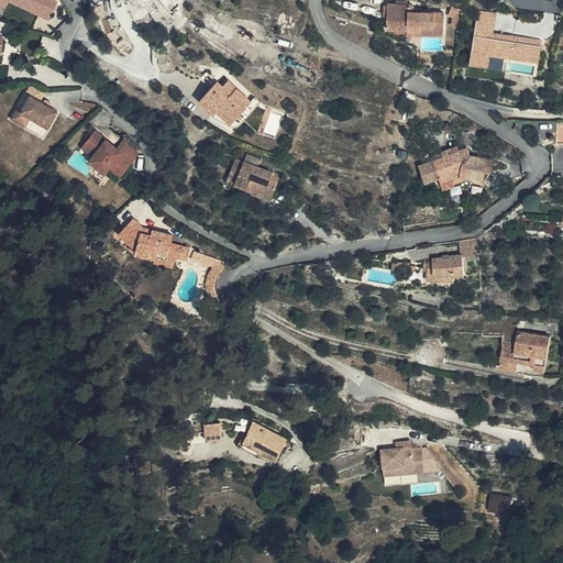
[(0,0),(0,11),(4,13),(9,1),(52,18),(58,0),(0,0)]
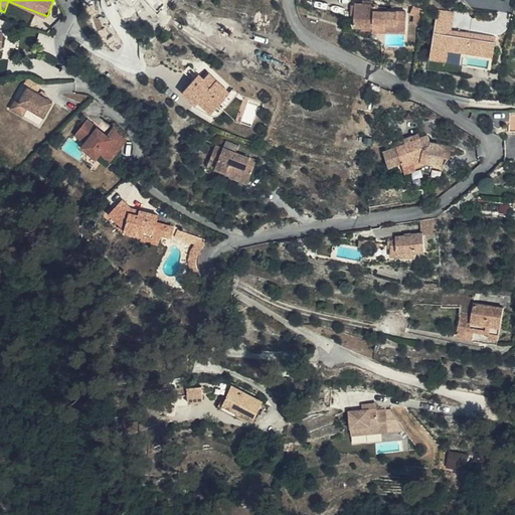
[(373,3),(362,3),(355,2),(355,5),(355,15),(354,26),(361,26),(372,26),(372,22),(384,23),(384,31),(404,31),(405,19),(402,18),(402,11),(386,11),(377,10),(377,7),(378,4),(373,3)]
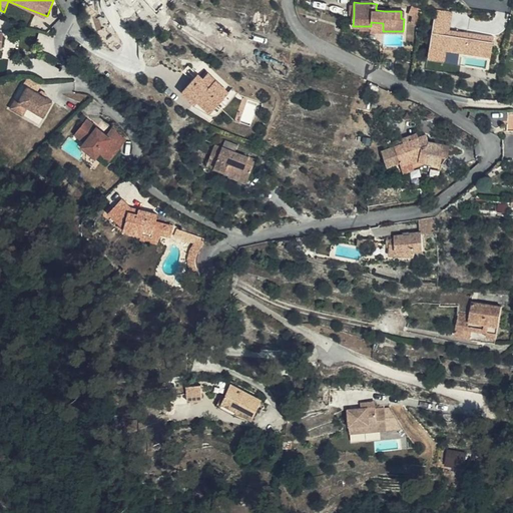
[(419,25),(422,9),(411,6),(408,14),(412,16),(411,23),(419,25)]
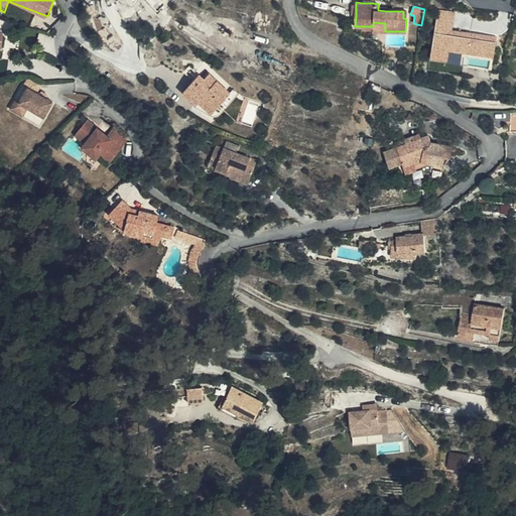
[(449,48),(495,55),(498,34),(454,28),(457,10),(438,8),(431,57),(447,60),(449,48)]
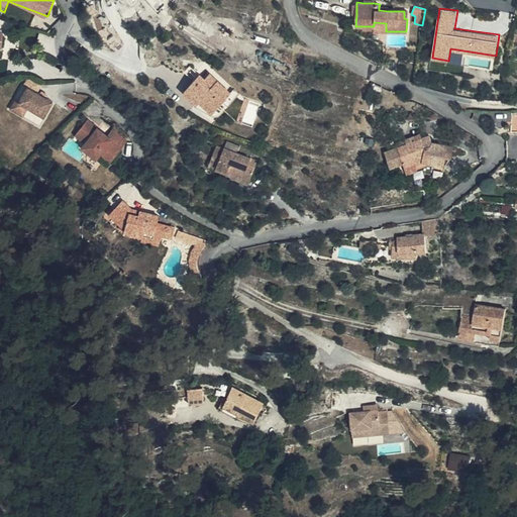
[(374,26),(363,26),(363,29),(386,31),(386,23),(374,22),(374,26)]
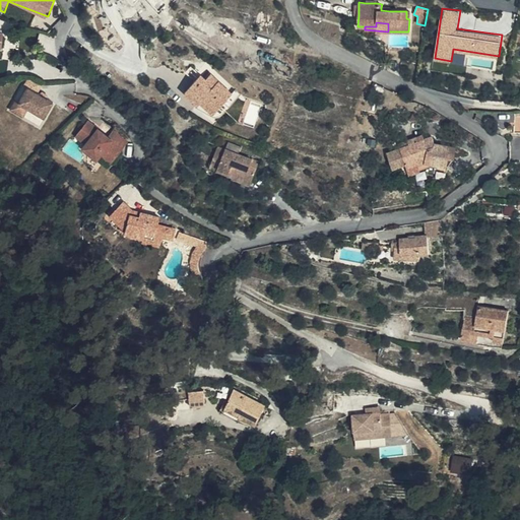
[(466,62),(467,52),(454,51),(452,60),(466,62)]
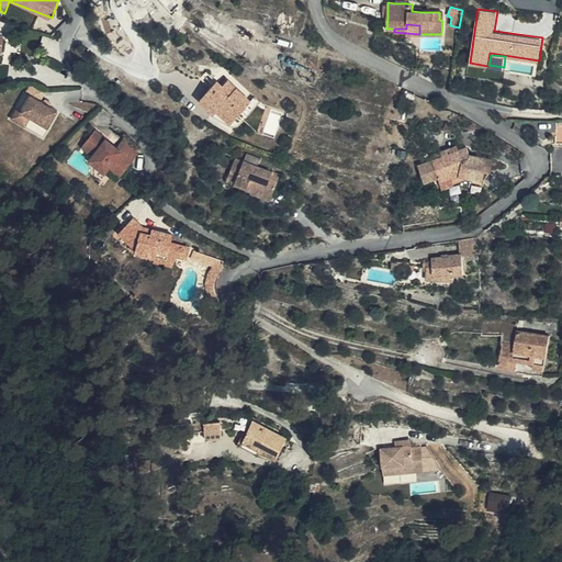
[(254,99),(229,77),(224,83),(218,78),(200,97),(229,124),(254,99)]
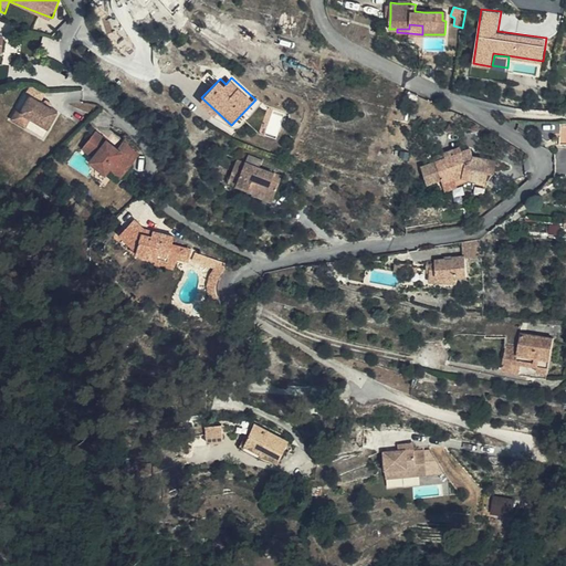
[(29,116),(46,126),(58,108),(39,98),(45,87),(32,80),(25,91),(30,93),(21,107),(17,105),(11,115),(25,123),(29,116)]
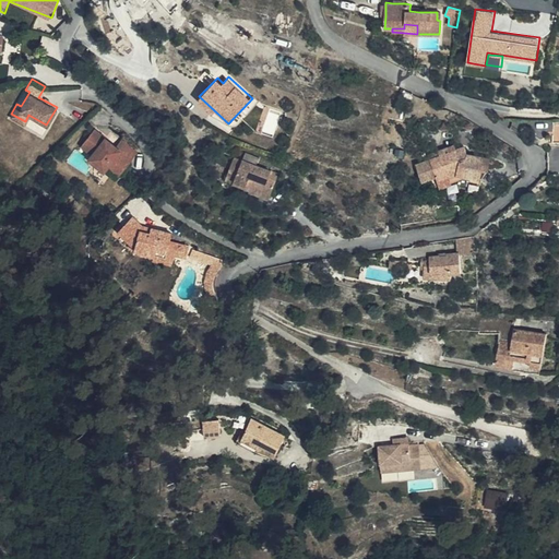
[(43,132),(46,125),(28,115),(25,121),(43,132)]
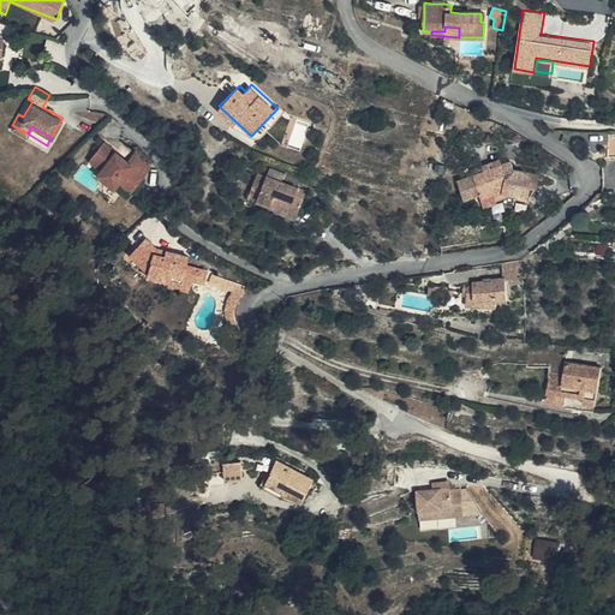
[(103,142),(90,157),(102,167),(97,172),(113,186),(118,180),(131,191),(150,168),(137,157),(131,165),(127,161),(103,142)]
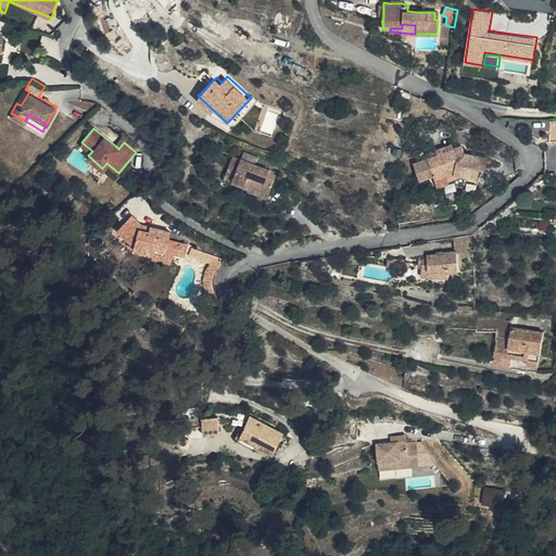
[(118,149),(124,142),(121,139),(115,146),(118,149)]
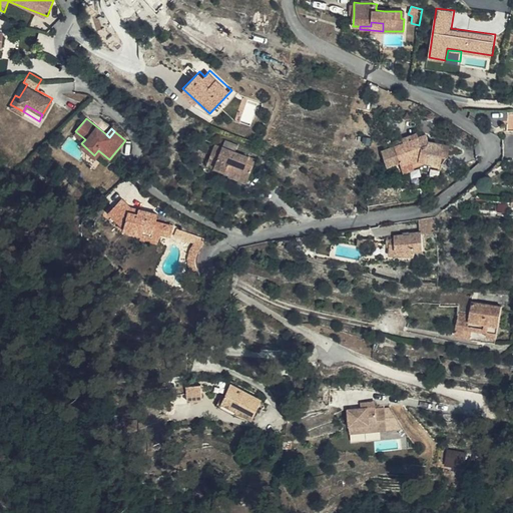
[(85,139),(75,131),(71,135),(74,137),(75,138),(76,139),(76,140),(77,141),(77,142),(77,143),(78,146),(78,147),(78,148),(82,155),(80,158),(92,168),(98,160),(104,165),(109,159),(98,150),(94,155),(81,143),(85,139)]
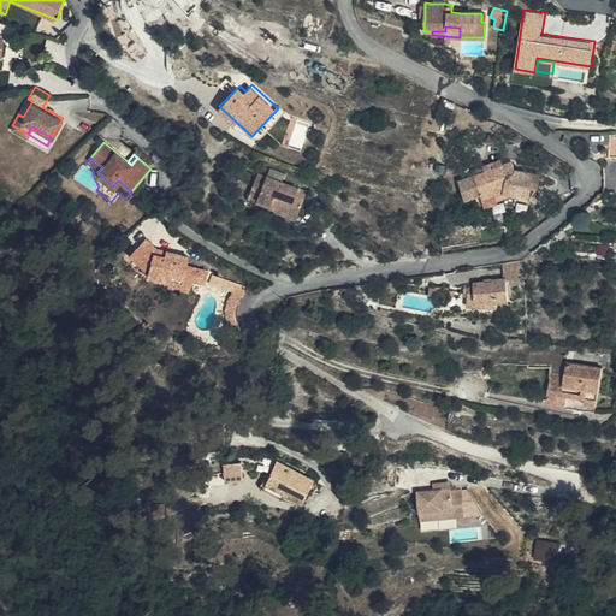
[(491,163),(481,167),(483,171),(473,175),(480,194),(483,200),(495,195),(504,193),(528,196),(529,187),(537,188),(539,173),(514,169),(511,161),(502,165),(493,167),(491,163)]
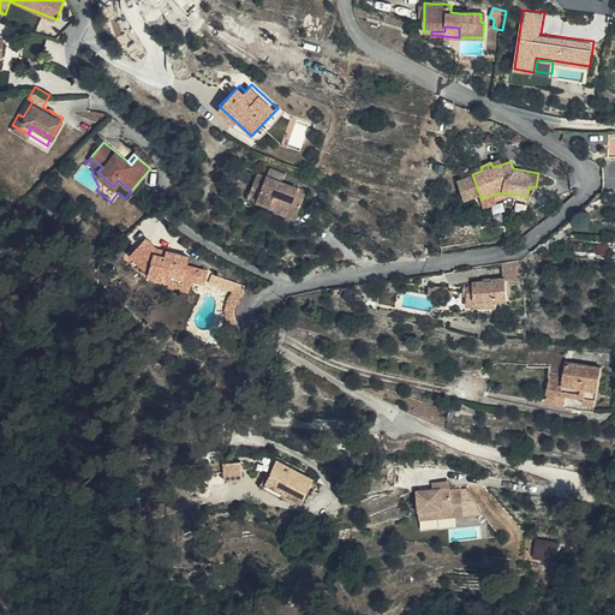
[(312,179),(315,175),(299,169),(298,173),(312,179)]
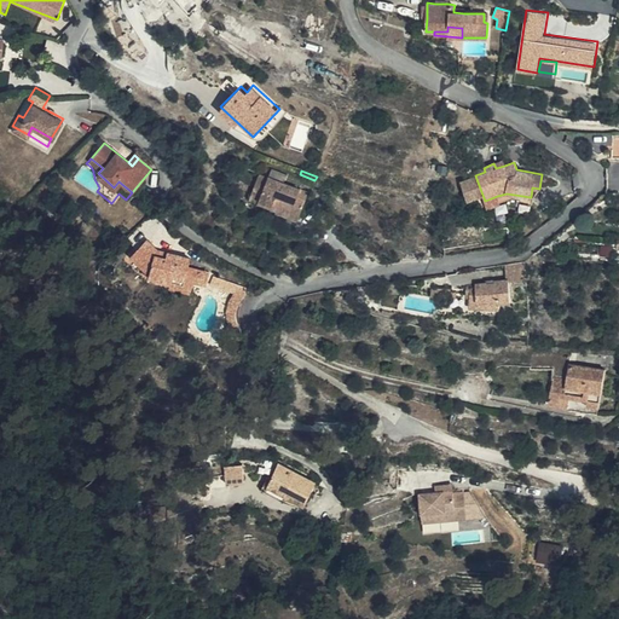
[(276,212),(298,219),(308,191),(259,173),(254,186),(262,190),(259,202),(277,209),(276,212)]
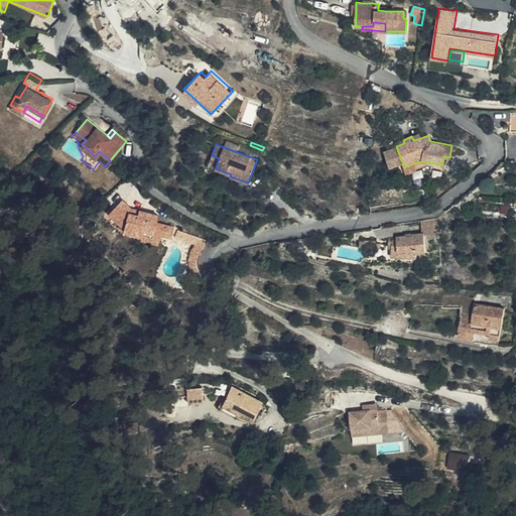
[(402,162),(396,146),(383,151),(389,167),(402,162)]
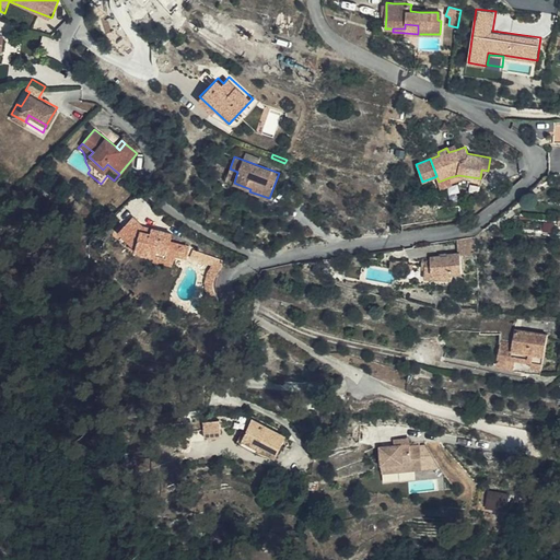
[(226,179),(234,183),(237,172),(230,168),(226,179)]
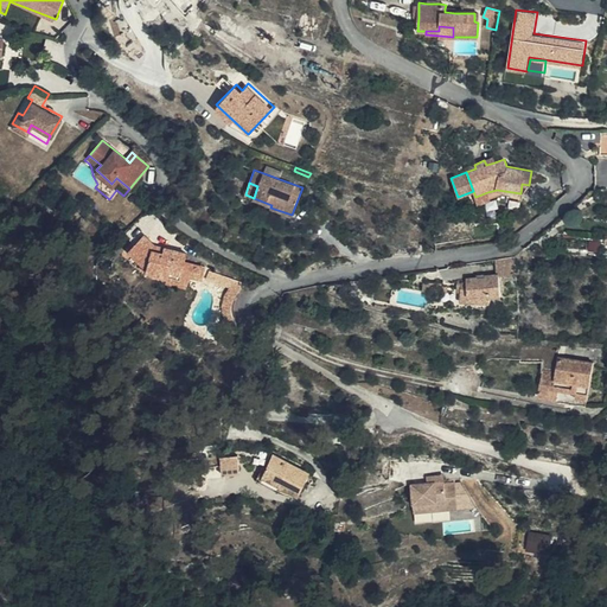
[(487,192),(475,197),(478,204),(490,199),(487,192)]
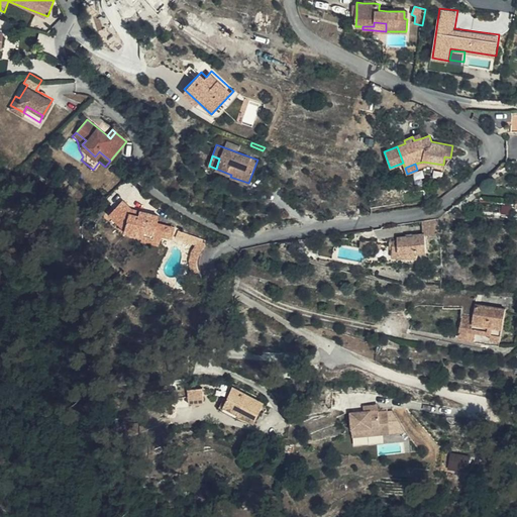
[(128,232),(143,236),(143,234),(153,236),(156,232),(162,234),(173,237),(175,227),(158,223),(159,214),(139,210),(139,214),(129,211),(130,208),(122,200),(109,214),(128,232)]
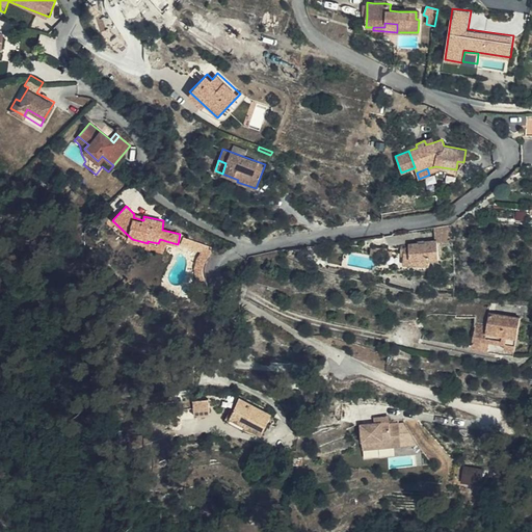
[(451,223),(434,227),(435,239),(426,240),(426,242),(418,243),(418,241),(409,242),(409,245),(401,245),(401,255),(404,256),(403,264),(430,265),(430,261),(440,260),(439,242),(452,241),(451,223)]
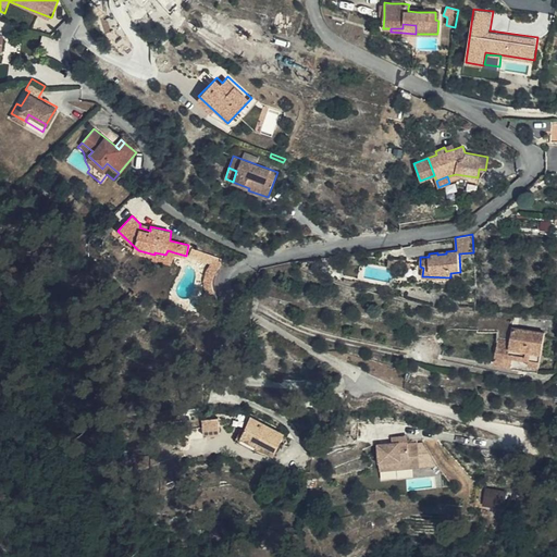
[(220,267),(225,259),(193,247),(189,256),(220,267)]
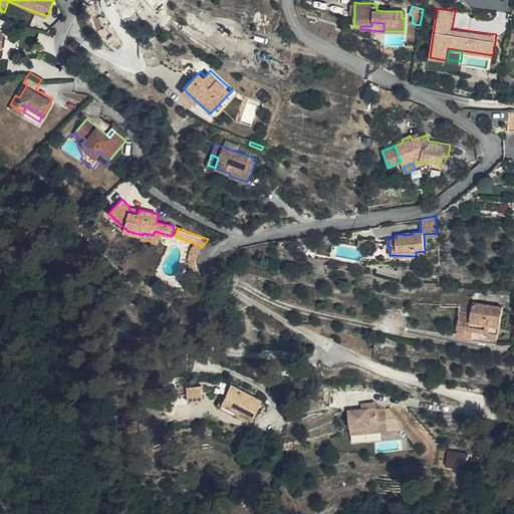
[(143,233),(143,235),(142,239),(158,243),(161,233),(155,231),(153,235),(143,233)]
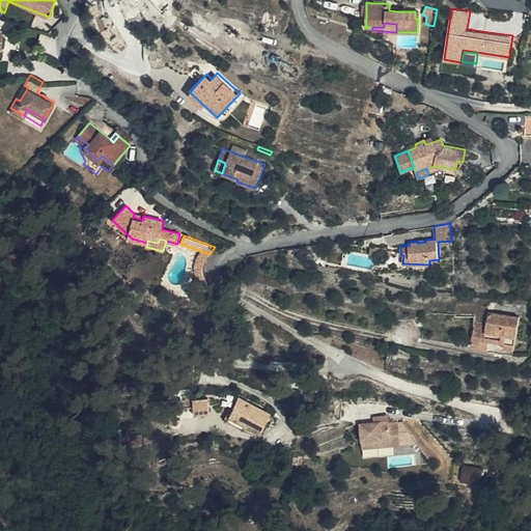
[(387,248),(387,246),(370,245),(370,254),(385,255),(391,255),(392,249),(387,248)]
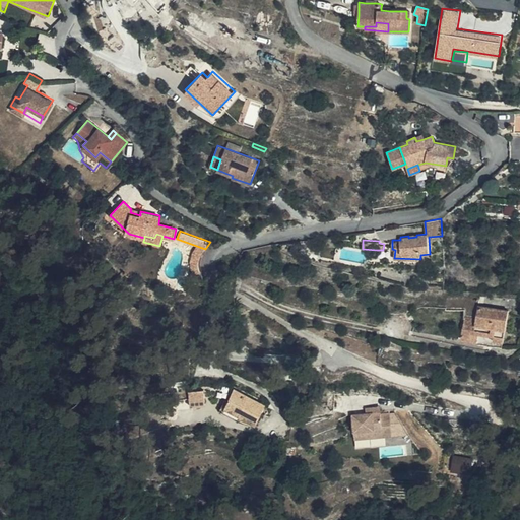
[(436,281),(445,281),(444,273),(436,273),(436,281)]
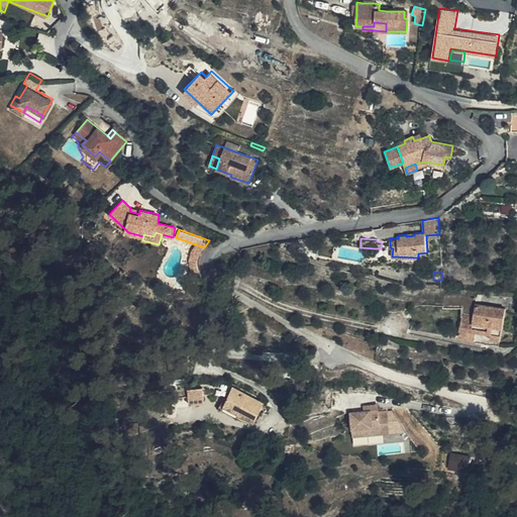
[(476,303),(476,298),(476,295),(445,294),(444,304),(462,305),(461,313),(462,314),(467,314),(474,315),(476,303)]
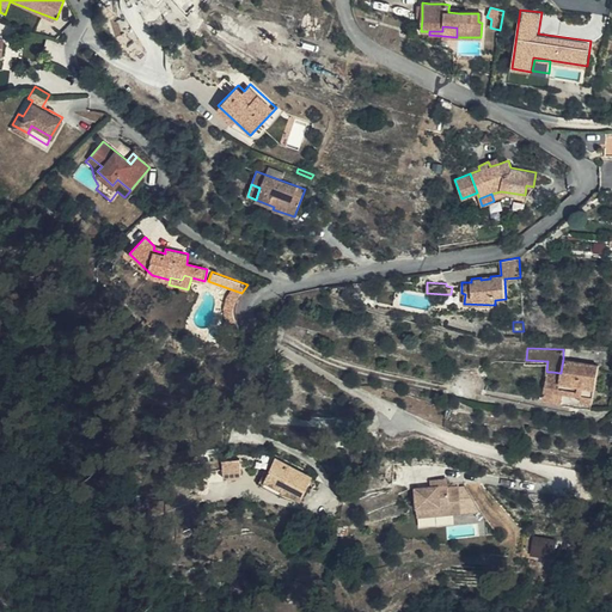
[(546,383),(544,398),(552,399),(554,391),(564,392),(582,395),(583,386),(594,389),(598,365),(563,359),(561,373),(552,372),(550,384),(546,383)]
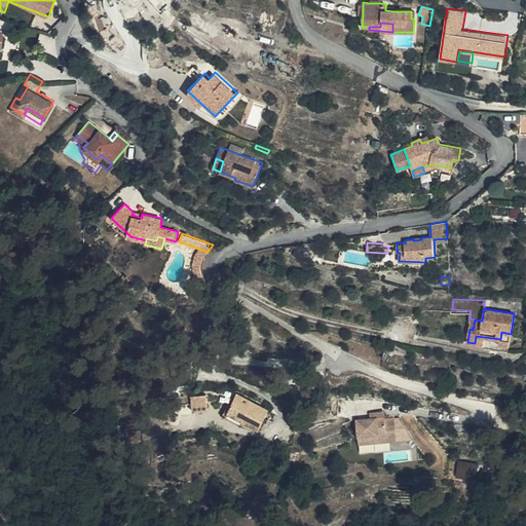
[(510,345),(511,334),(501,332),(500,339),(499,344),(510,345)]
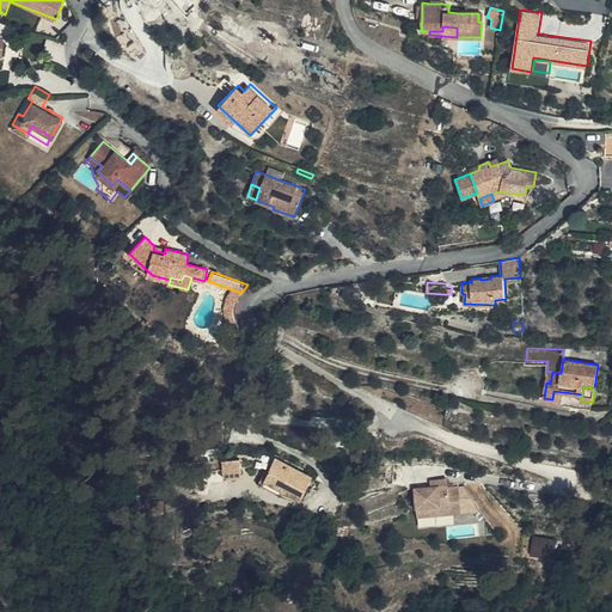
[(554,391),(552,399),(562,401),(564,392),(554,391)]
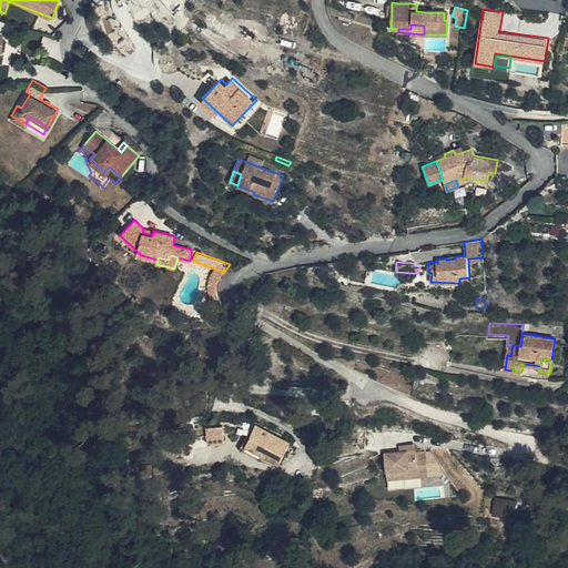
[(280,465),(291,443),(256,425),(245,446),(280,465)]
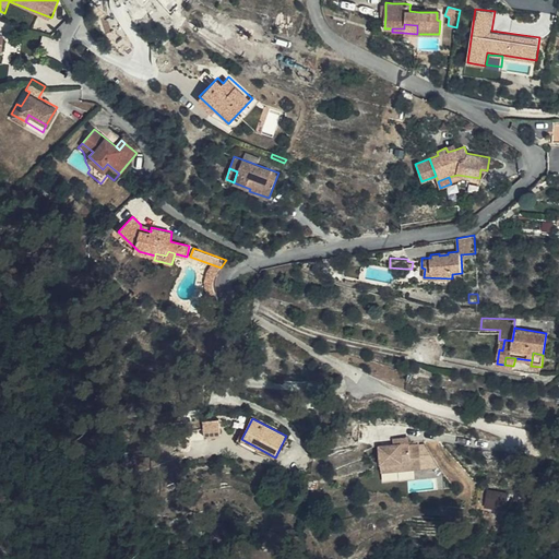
[(221,436),(219,420),(203,421),(205,437),(221,436)]
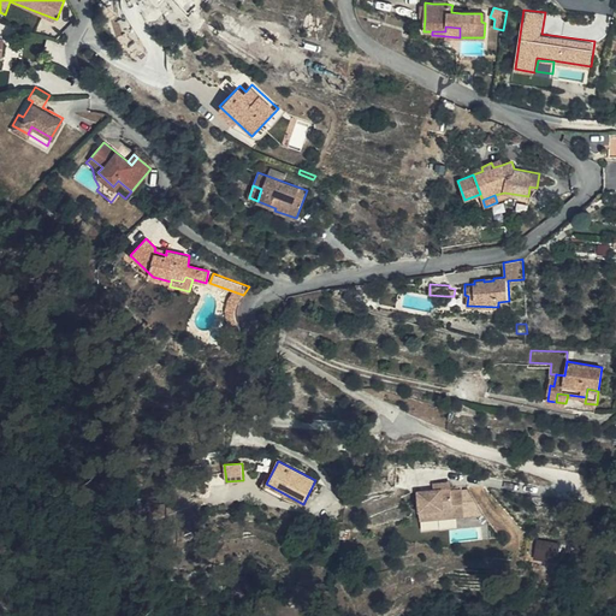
[(467,496),(456,497),(455,493),(422,498),(426,526),(440,525),(439,519),(469,515),(467,496)]
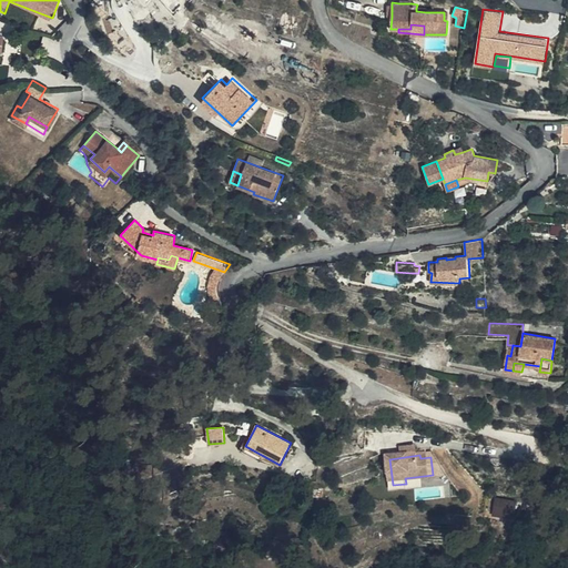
[(496,496),(494,513),(515,516),(517,499),(496,496)]
